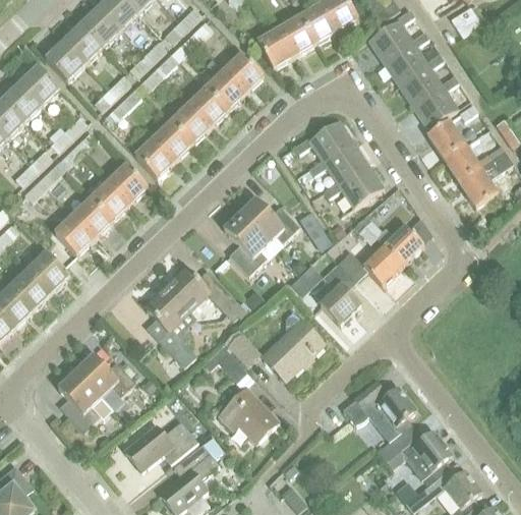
[(138,15),(123,0),(108,0),(99,9),(121,32),(138,15)]
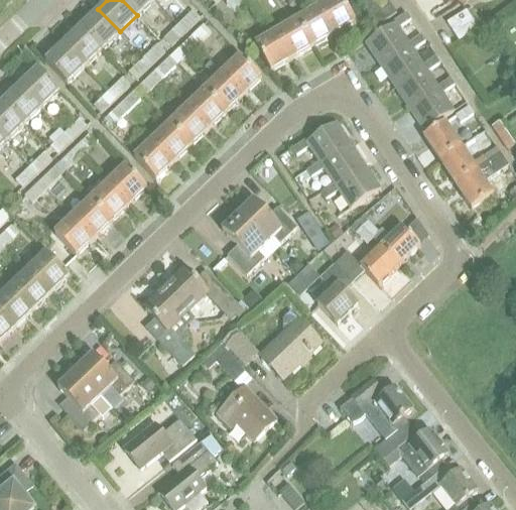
[(122,0),(137,15),(153,0),(122,0)]
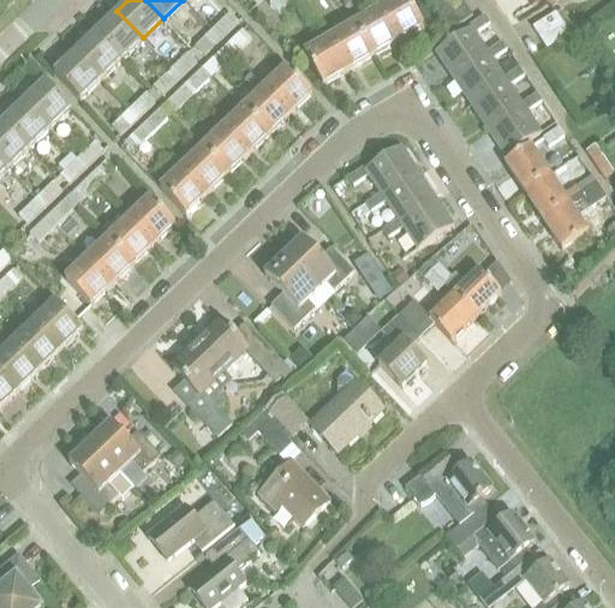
[(270,0),(269,1),(276,10),(286,0),(270,0)]
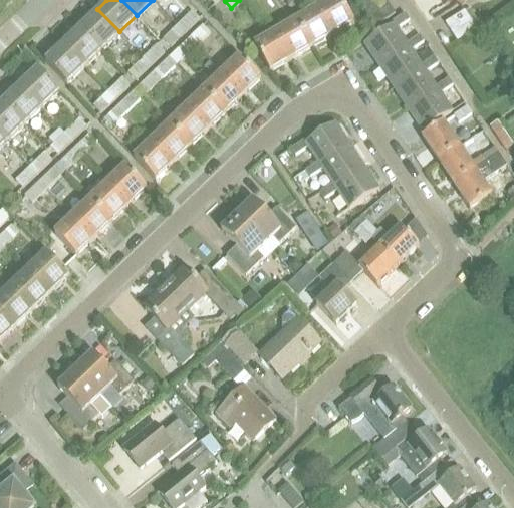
[(325,0),(316,6),(331,31),(352,19),(341,0),(325,0)]
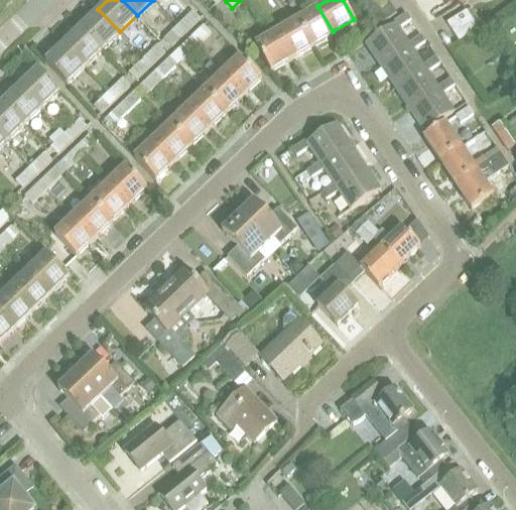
[(389,0),(367,0),(362,4),(369,13),(389,0)]
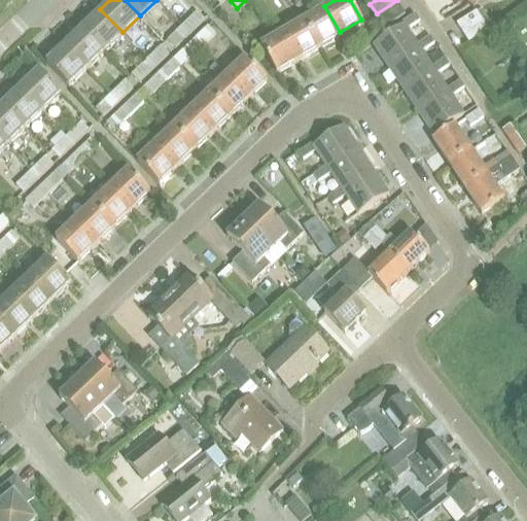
[(405,10),(397,0),(377,13),(384,25),(405,10)]
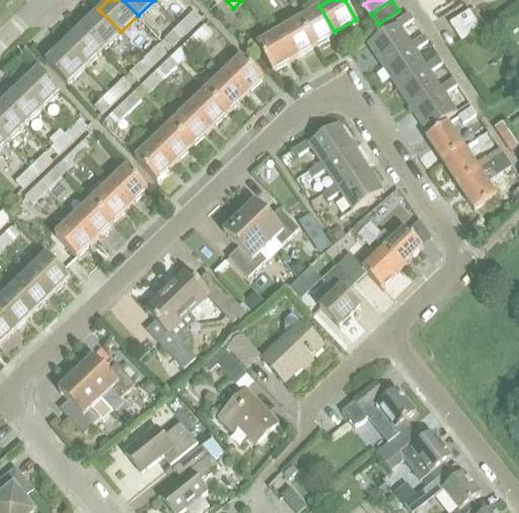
[(335,31),(319,6),(298,18),(314,44),(335,31)]
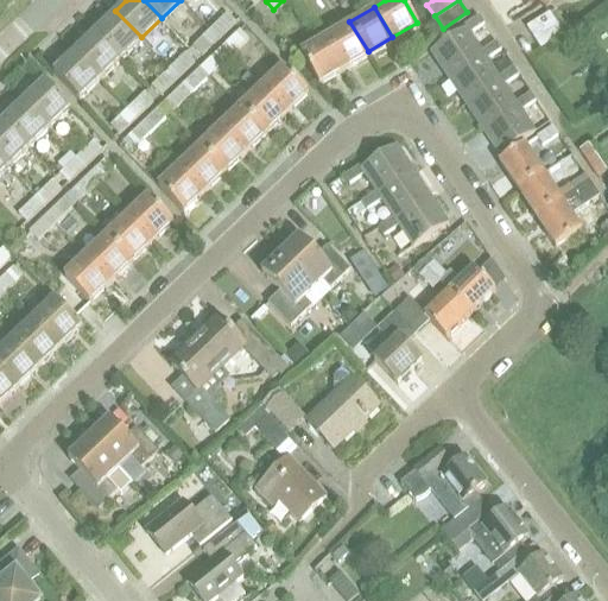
[(525,24),(539,45),(562,31),(548,10),(525,24)]
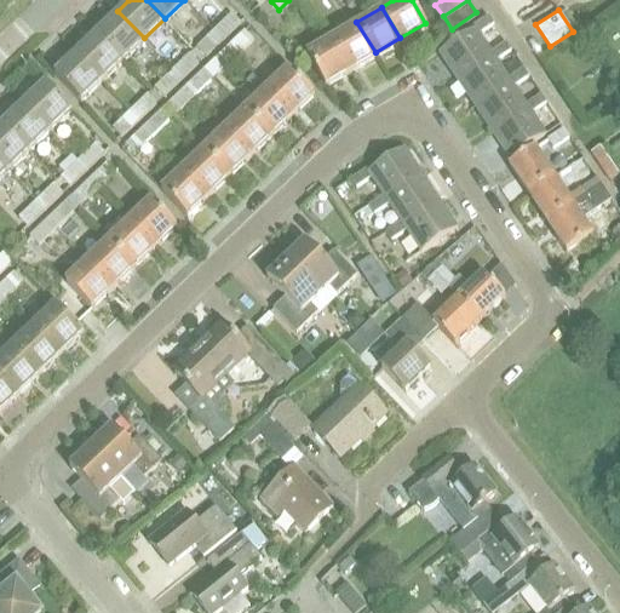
[(144,38),(118,11),(97,30),(124,58),(144,38)]
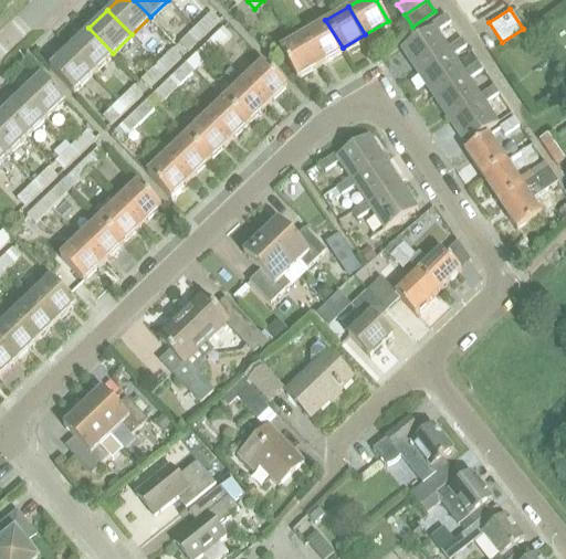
[(196,25),(202,32),(219,17),(211,10),(196,25)]
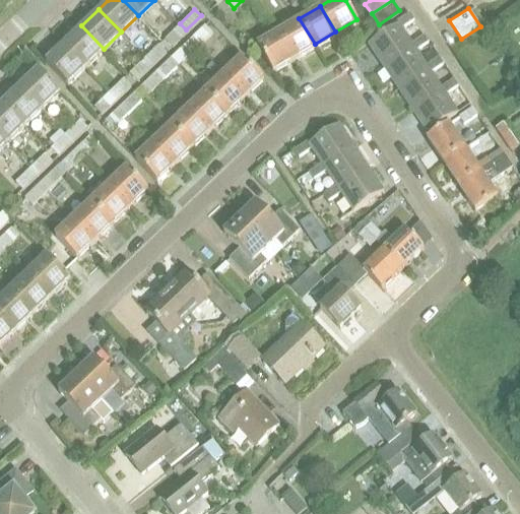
[(411,45),(409,42),(399,26),(412,17),(408,11),(395,19),(397,21),(366,43),(381,65),(411,45)]
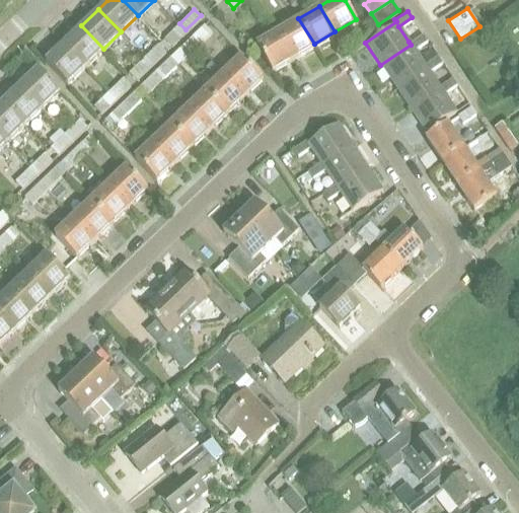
[(298,18),(278,30),(293,56),(314,44),(298,18)]
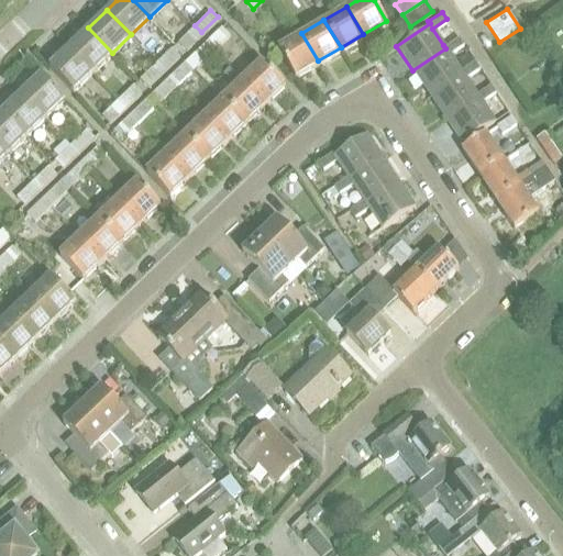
[(201,32),(195,25),(179,41),(186,47),(201,32)]
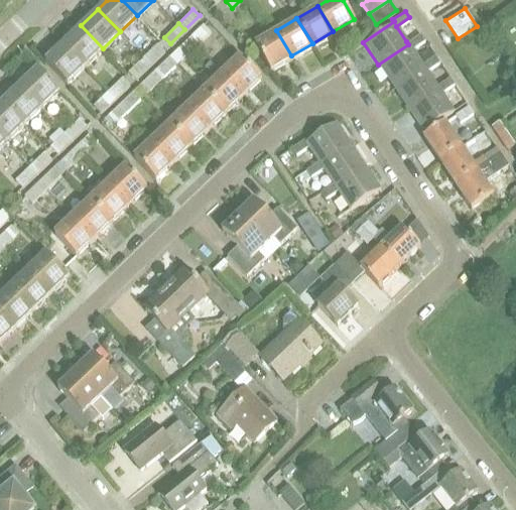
[(203,23),(187,37),(195,44),(209,30),(203,23)]
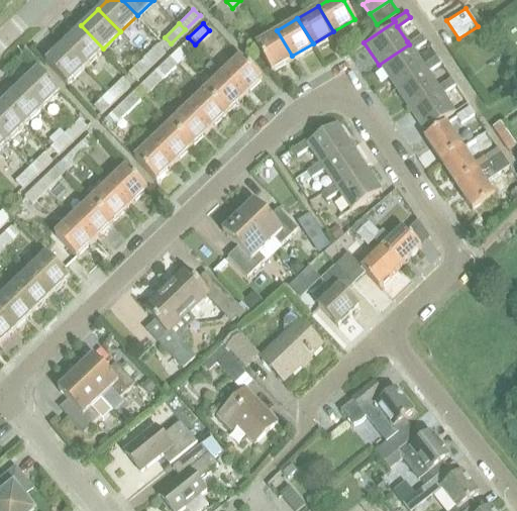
[(103,48),(81,25),(64,42),(86,65),(103,48)]
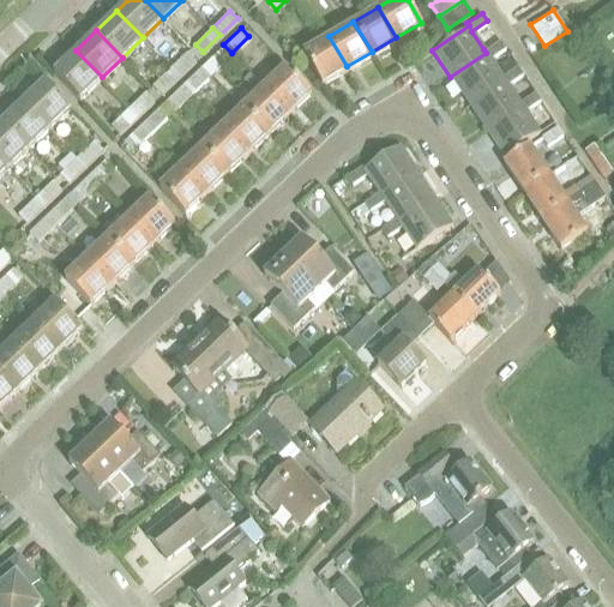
[(347,66),(329,36),(304,50),(321,82),(347,66)]
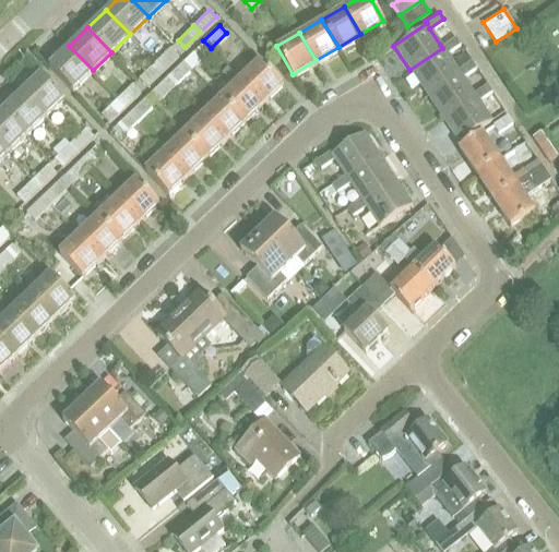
[(454,35),(440,45),(442,48),(409,70),(425,94),(459,72),(456,69),(444,51),(459,43),(454,35)]
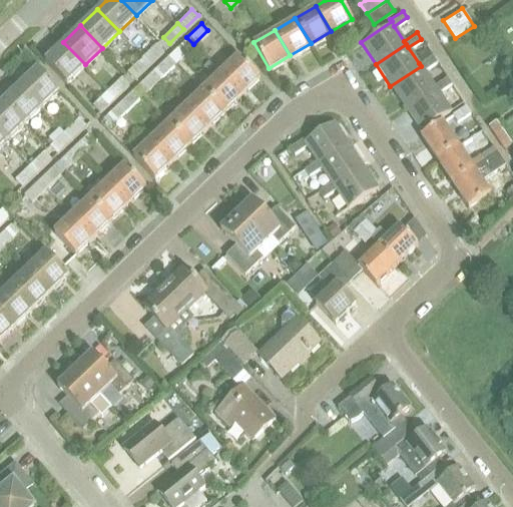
[(193,44),(186,37),(172,51),(179,57),(193,44)]
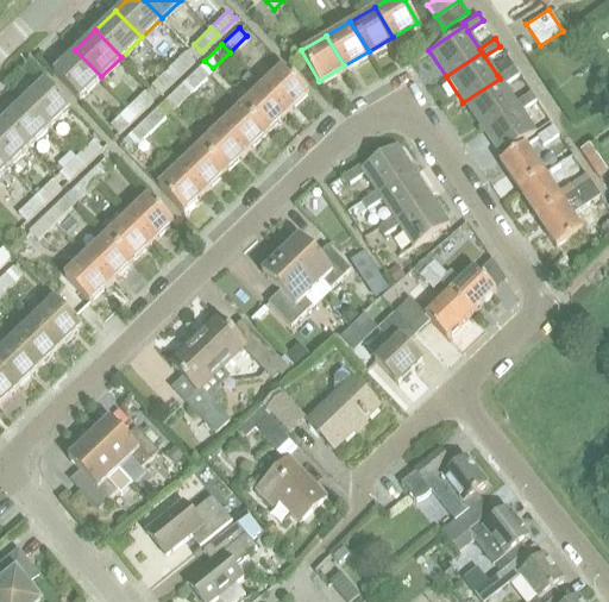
[(101,76),(75,50),(54,70),(80,96),(101,76)]
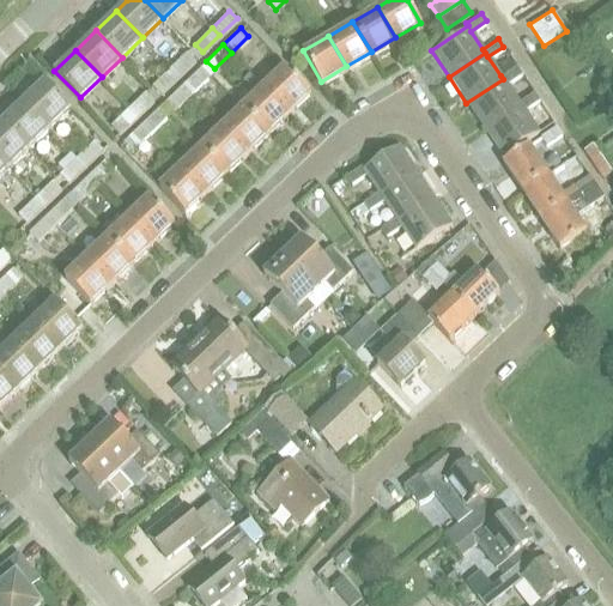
[(170,67),(178,76),(195,59),(187,50),(170,67)]
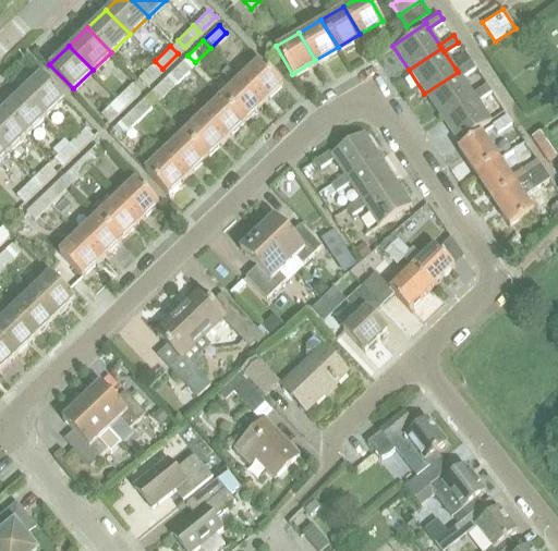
[(472,95),(470,92),(459,75),(474,65),(470,59),(456,69),(458,72),(424,94),(440,117),(472,95)]
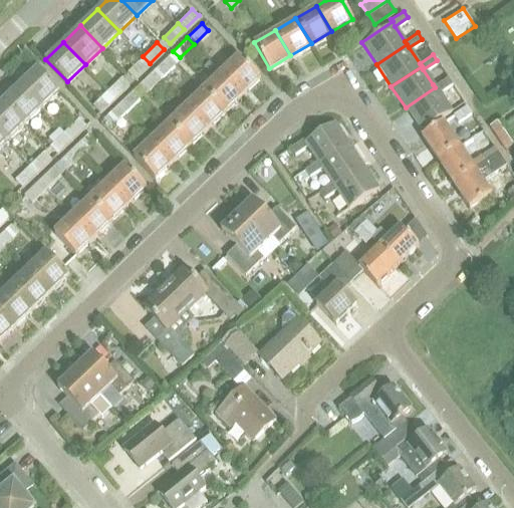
[(238,55),(220,72),(241,93),(259,76),(238,55)]
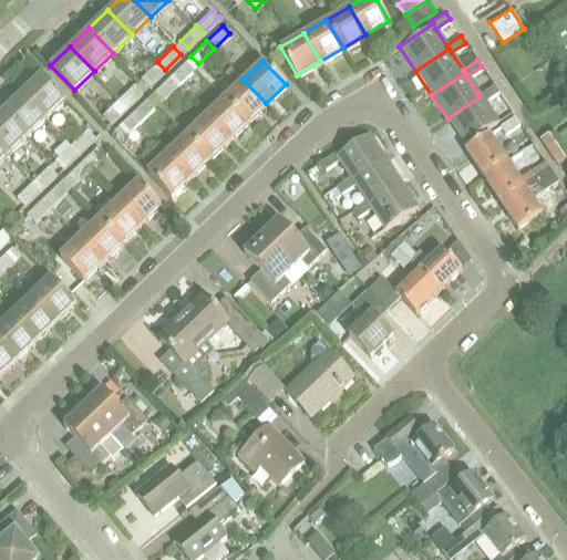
[(165,70),(157,62),(142,78),(150,85),(165,70)]
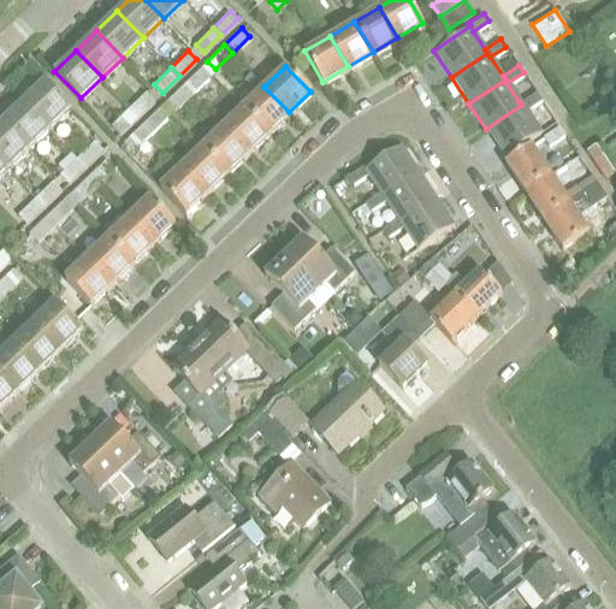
[(183,84),(191,93),(208,76),(200,69),(183,84)]
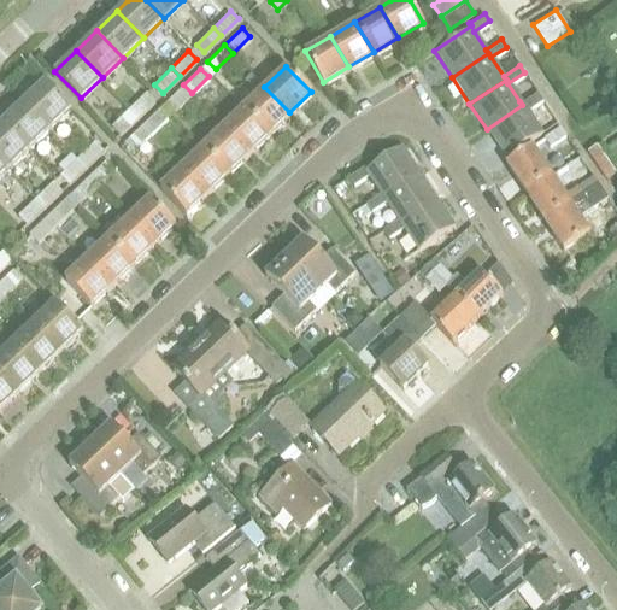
[(46,81),(24,101),(50,128),(71,106),(46,81)]
